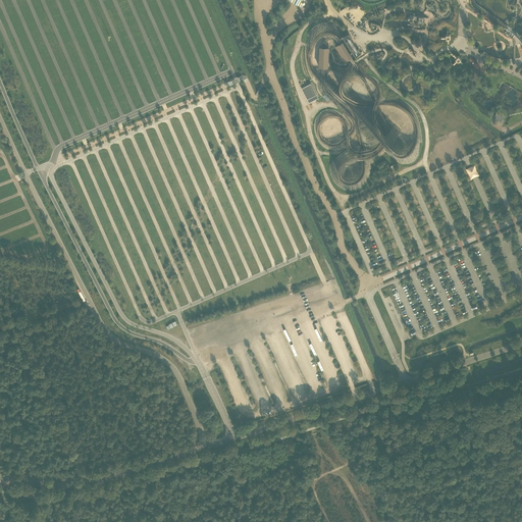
[(448,31),(447,31),(447,35),(446,35),(446,37),(440,37),(440,39),(446,39),(446,40),(448,40),(448,44),(449,44),(449,40),(451,40),(451,35),(448,35),(448,31)]
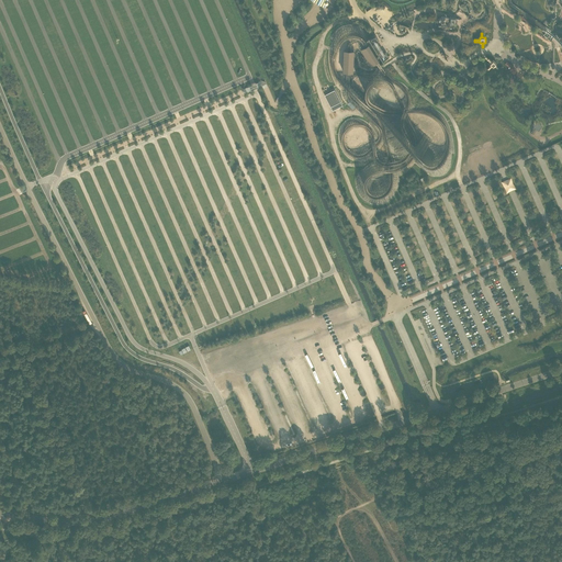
[(380,45),(378,43),(379,42),(375,36),(373,38),(370,41),(371,43),(382,60),(383,62),(389,57),(385,53),(384,54),(380,45)]
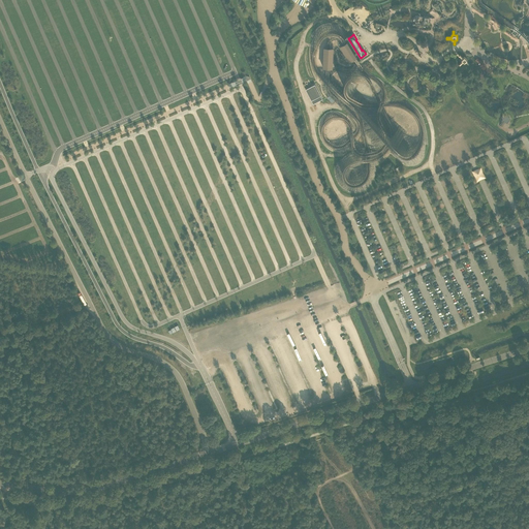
[(360,57),(349,40),(345,43),(343,44),(339,47),(345,56),(349,63),(353,61),(355,60),(360,57)]
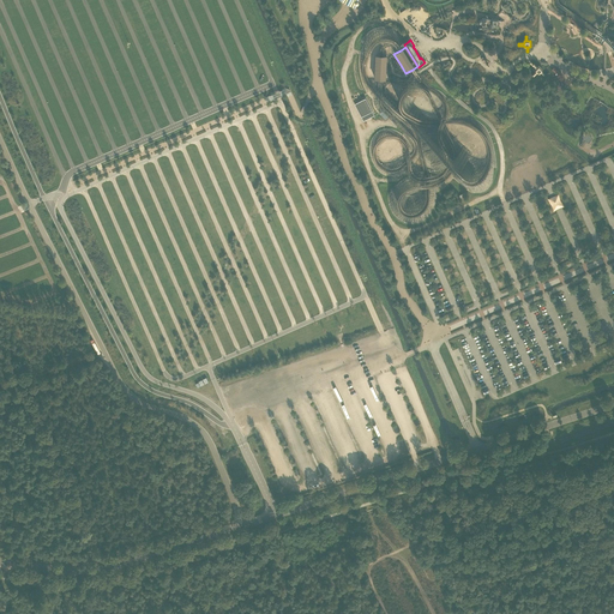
[(381,55),(374,55),(374,79),(380,80),(385,80),(386,56),(386,55),(381,55)]
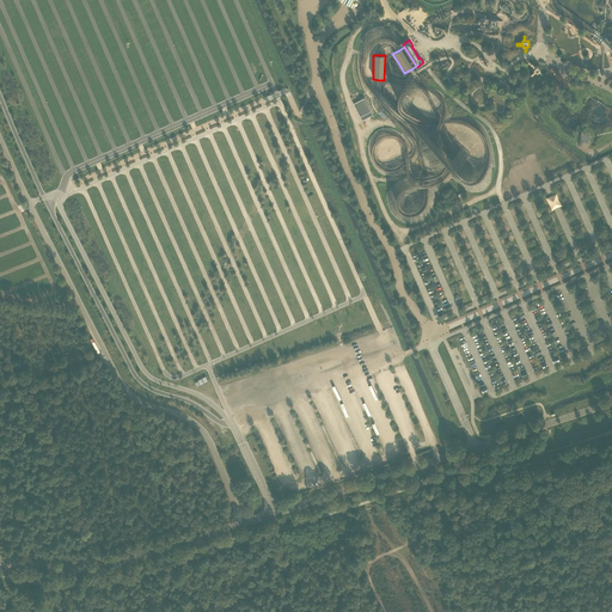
[(479,59),(485,67),(489,63),(482,56),(479,59)]
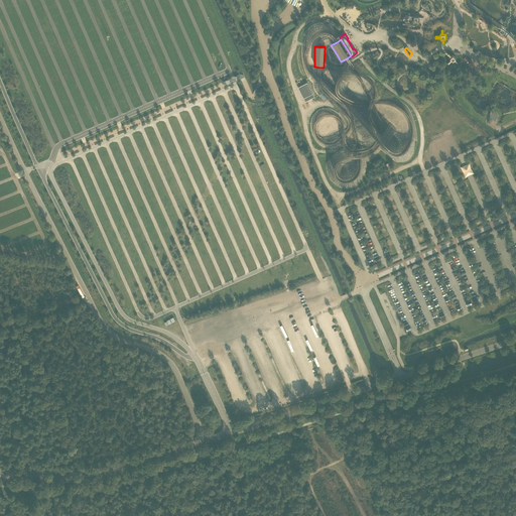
[(438,160),(458,154),(452,135),(432,141),(438,160)]
